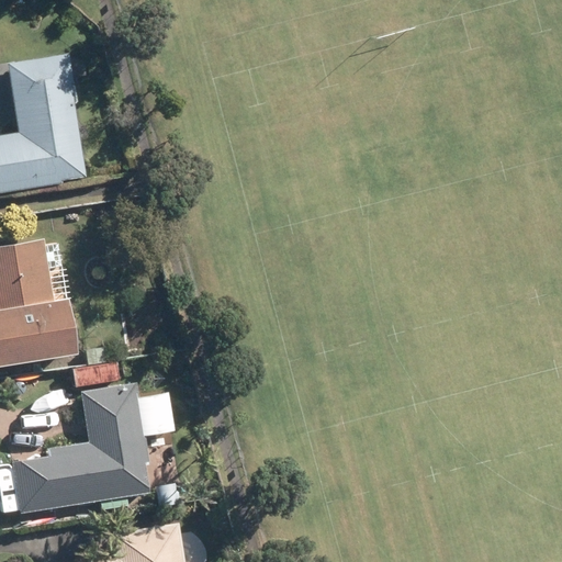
[(18,135),(0,137),(0,189),(62,180),(83,178),(63,55),(7,63),(18,135)]
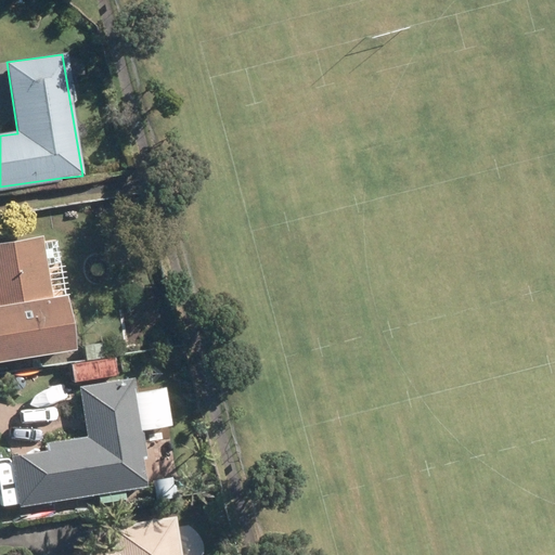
[(41,239),(0,245),(0,363),(74,351),(65,297),(51,299),(41,239)]
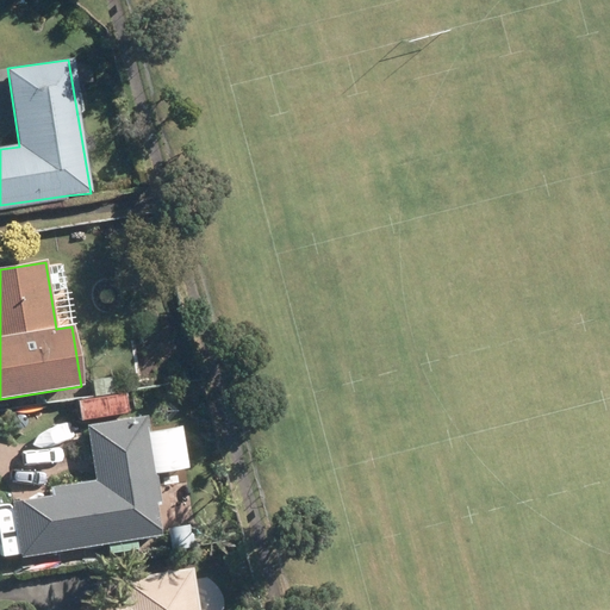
[(112,377),(93,380),(95,396),(114,392),(112,377)]
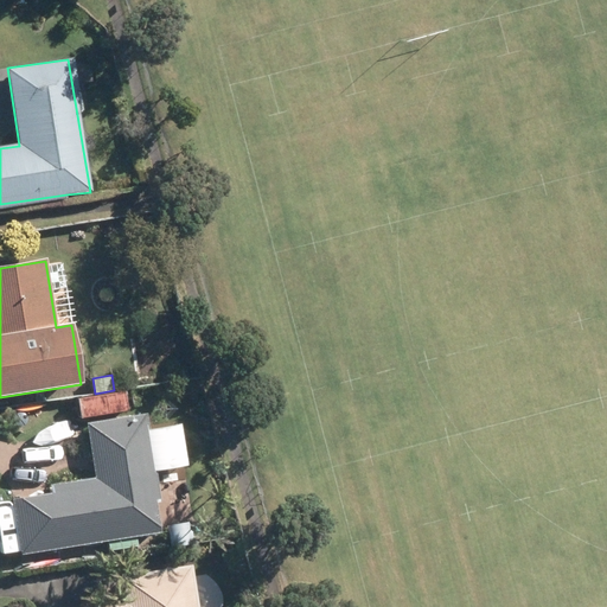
[(11,502),(20,555),(155,534),(138,417),(85,426),(95,479),(49,486),(50,496),(11,502)]
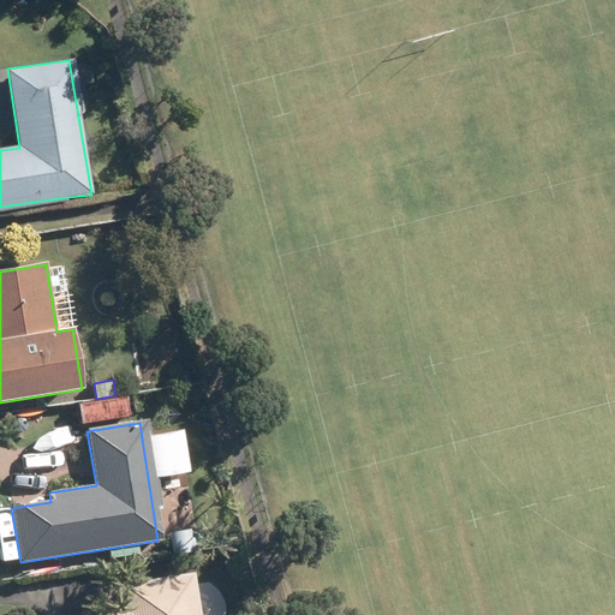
[(126,604),(126,613),(103,614),(203,614),(197,574),(127,583),(130,604),(126,604)]
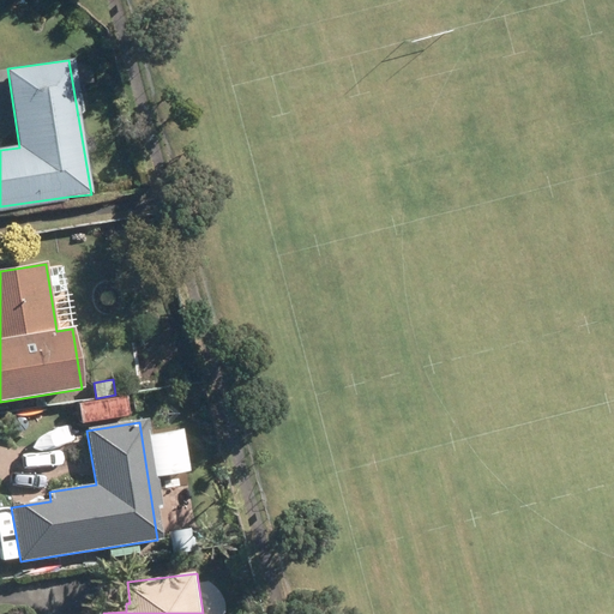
All buildings are outlined.
